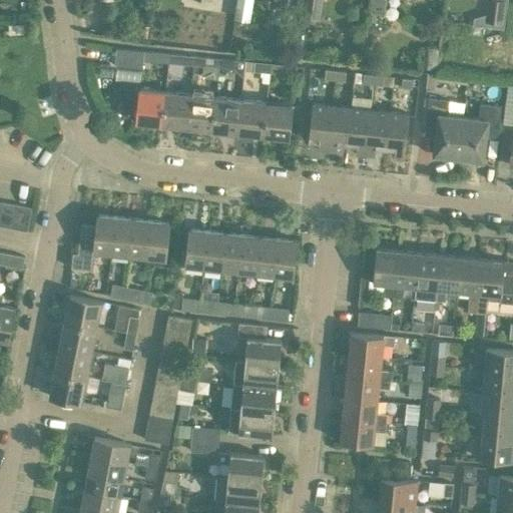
[(318,14),(320,0),(304,0),(302,11),(318,14)]
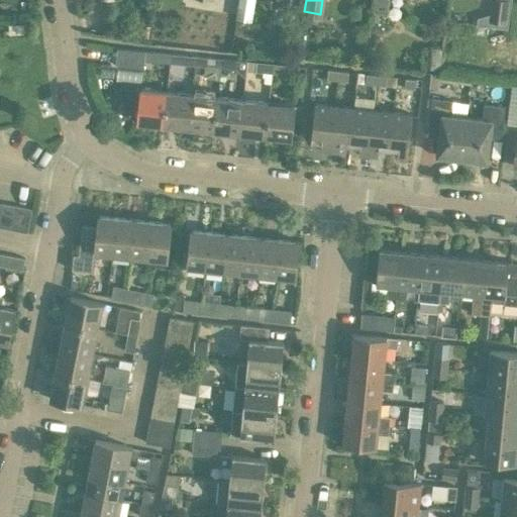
[(386,13),(387,0),(375,0),(374,12),(386,13)]
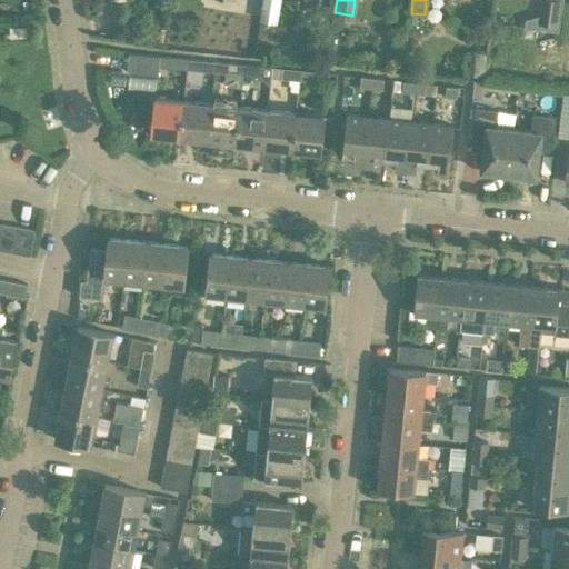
[(557,25),(559,1),(550,0),(542,0),(540,22),(557,25)]
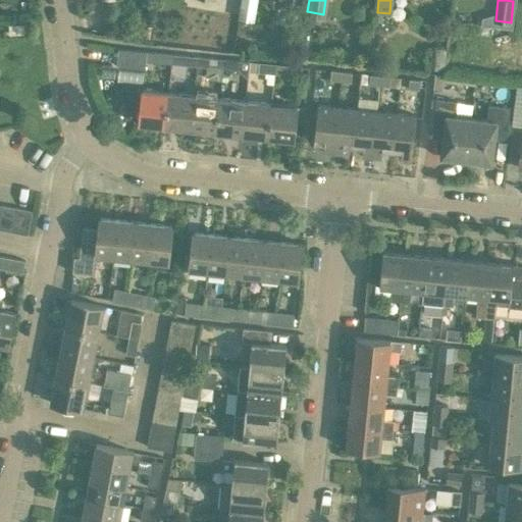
[(23,23),(9,24),(10,34),(24,33),(23,23)]
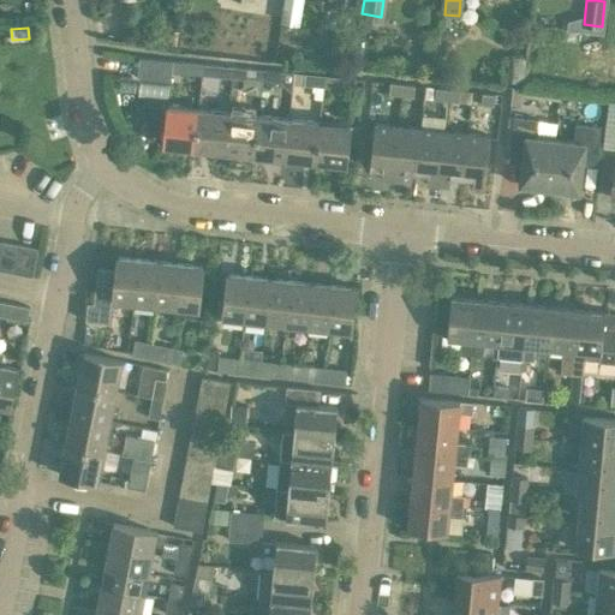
[(169,30),(167,42),(177,43),(179,31),(169,30)]
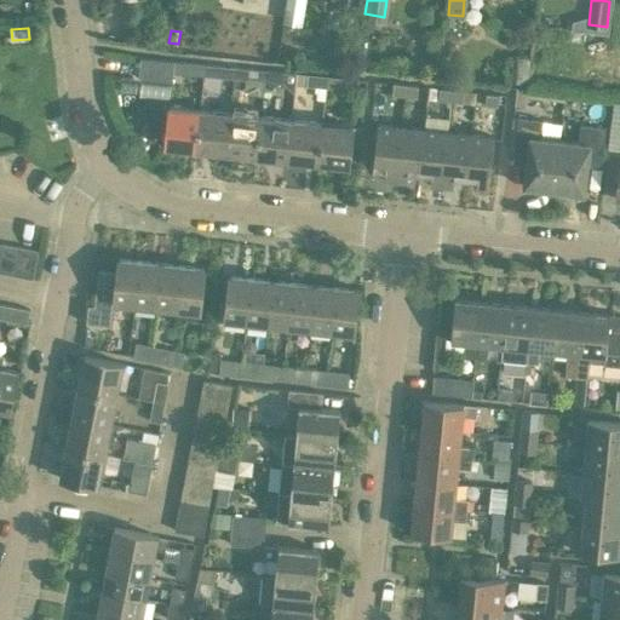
[(277,40),(213,33),(211,55),(276,62),(277,40)]
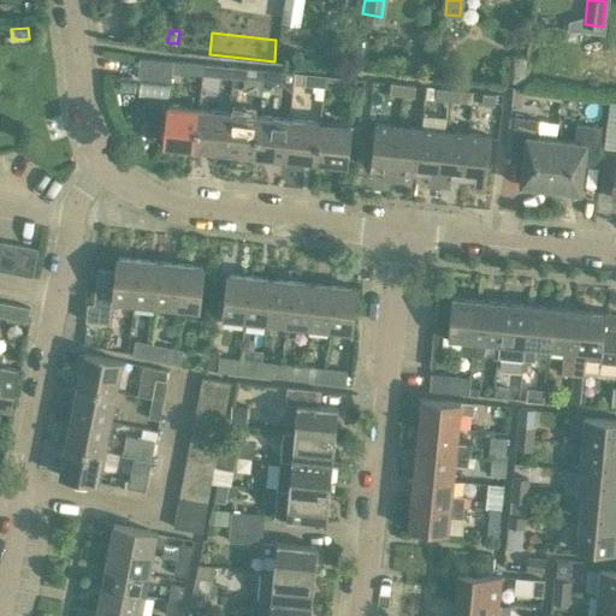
[(172,64),(172,60),(172,58),(140,55),(137,76),(170,80),(171,72),(172,64)]
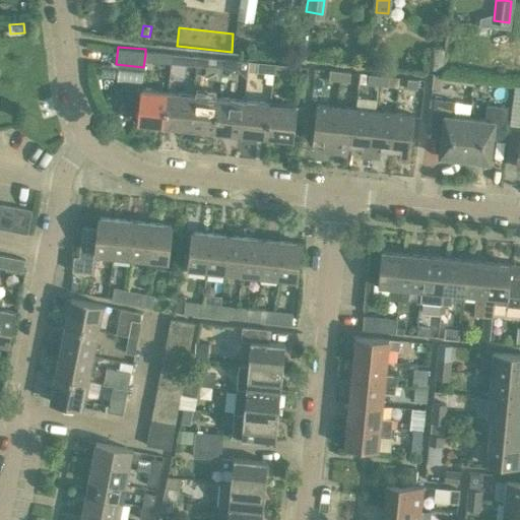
[(444,49),(430,47),(428,67),(442,69),(444,49)]
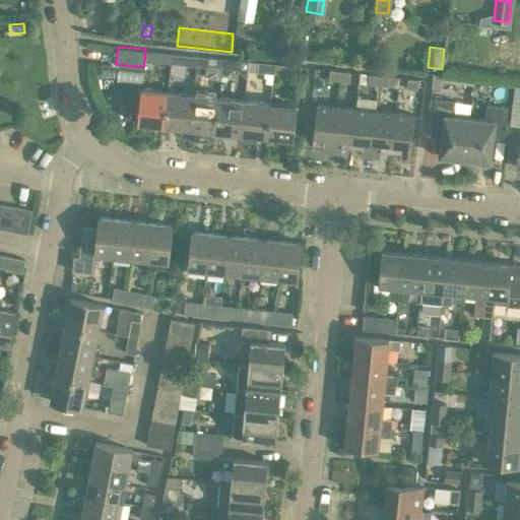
[(172,54),(145,51),(145,54),(144,61),(171,63),(172,54)]
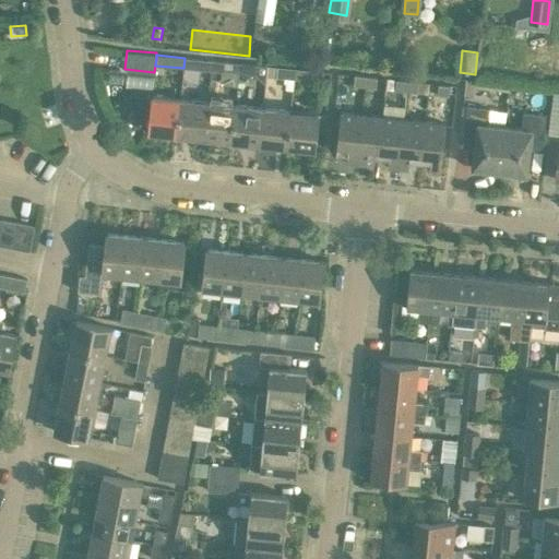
[(212,60),(185,58),(183,68),(211,71),(212,60)]
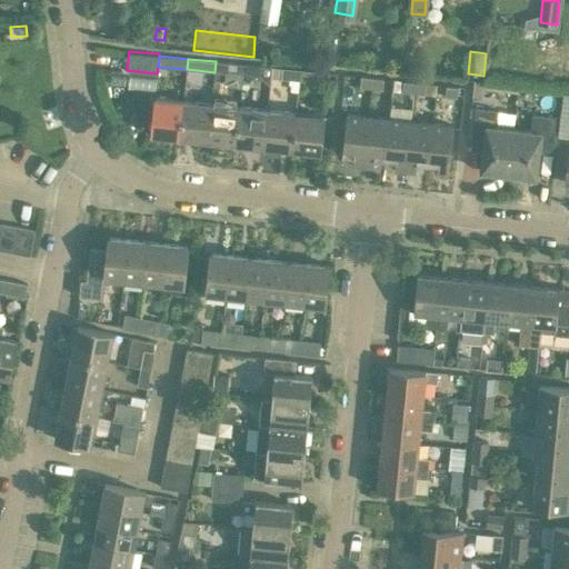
[(243,63),(216,61),(215,72),(242,75),(243,63)]
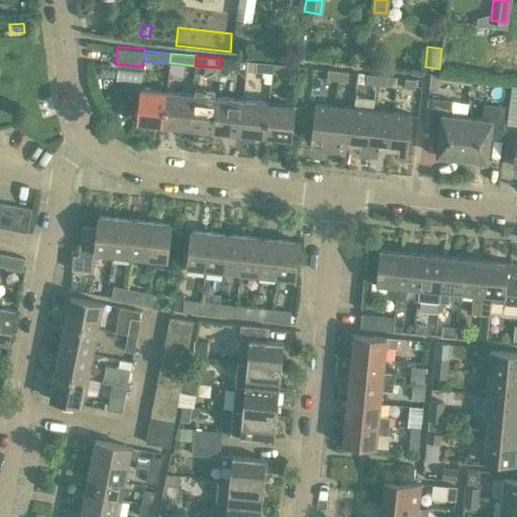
[(221,58),(220,68),(245,70),(246,61),(221,58)]
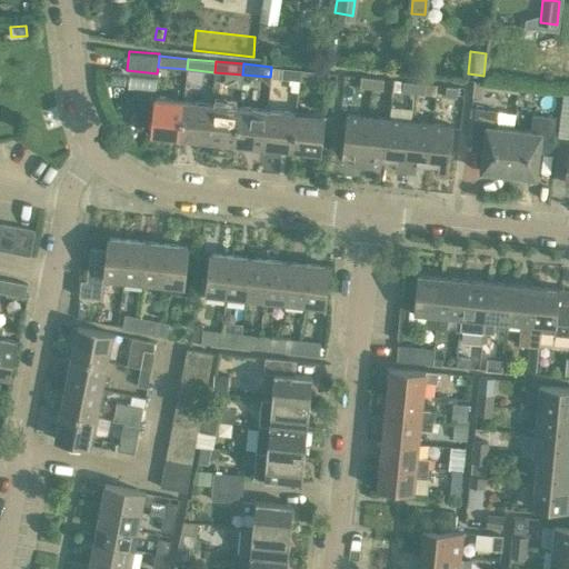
[(299,69),(271,67),(270,77),(298,80),(299,69)]
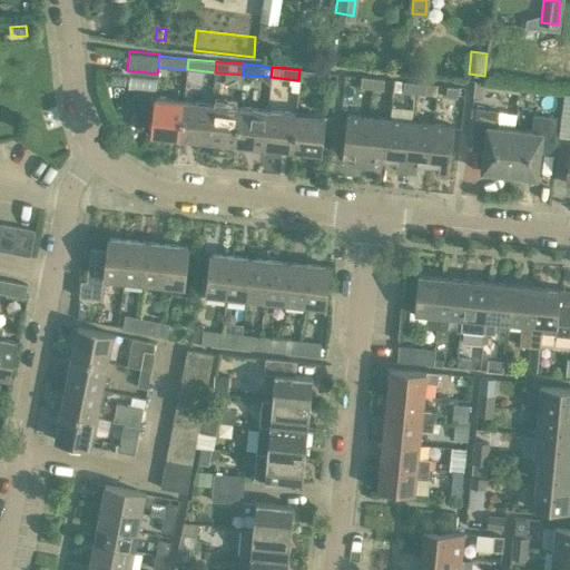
[(318,71),(300,69),(298,80),(318,81),(318,71)]
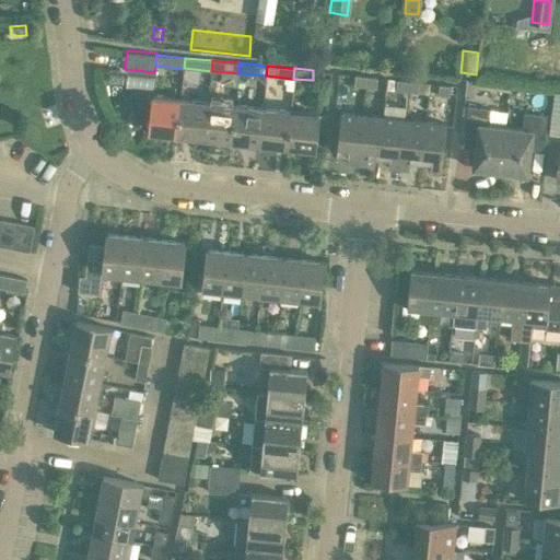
[(365,86),(366,76),(354,74),(353,85),(365,86)]
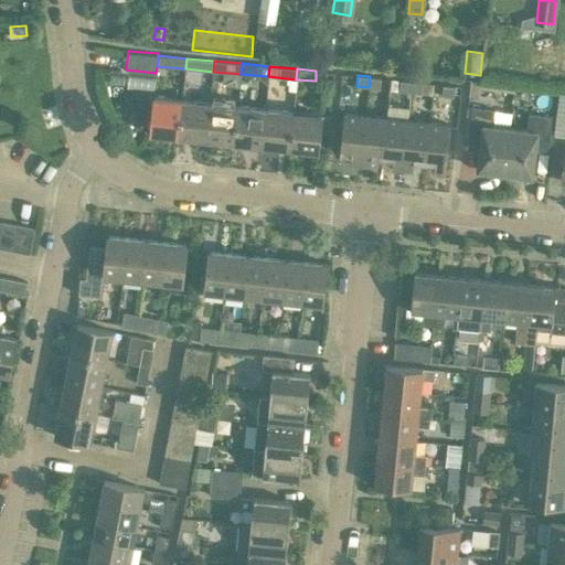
[(380,88),(381,77),(370,76),(369,87),(380,88)]
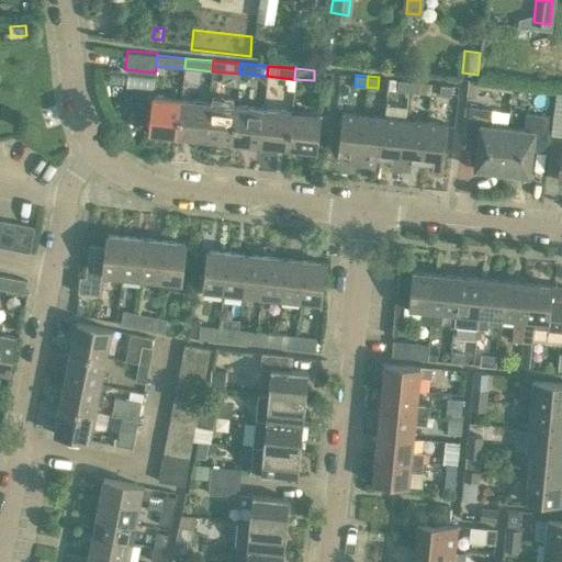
[(397,90),(408,91),(411,80),(398,79),(397,90)]
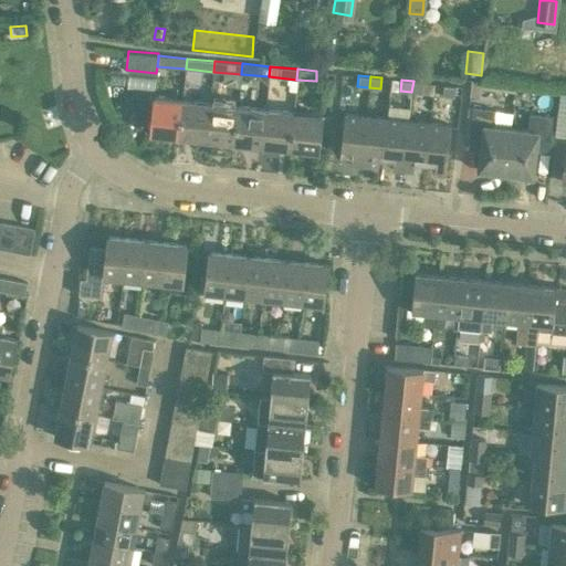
[(423,82),(413,81),(411,92),(422,93),(423,82)]
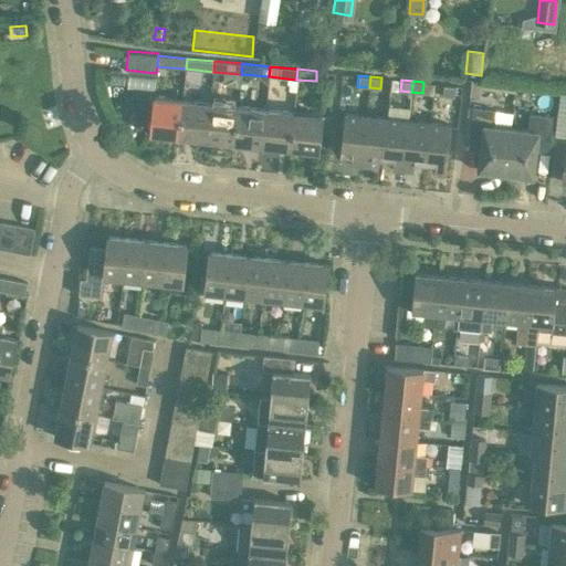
[(454,85),(443,84),(442,95),(454,96),(454,85)]
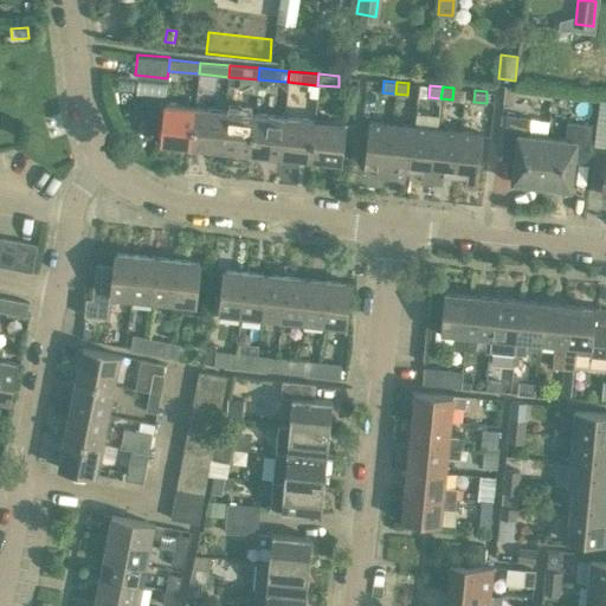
[(160,142),(191,146),(195,105),(165,102),(160,142)]
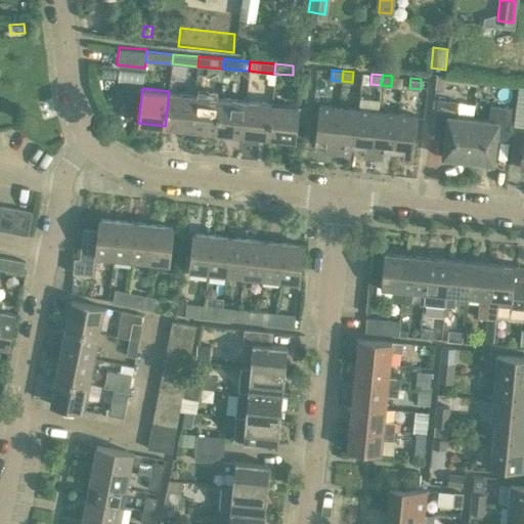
[(194,94),(169,91),(165,126),(190,128),(194,94)]
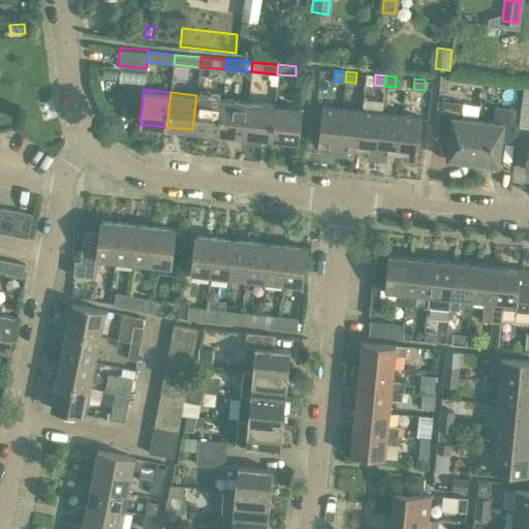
[(192,129),(218,132),(222,98),(196,95),(192,129)]
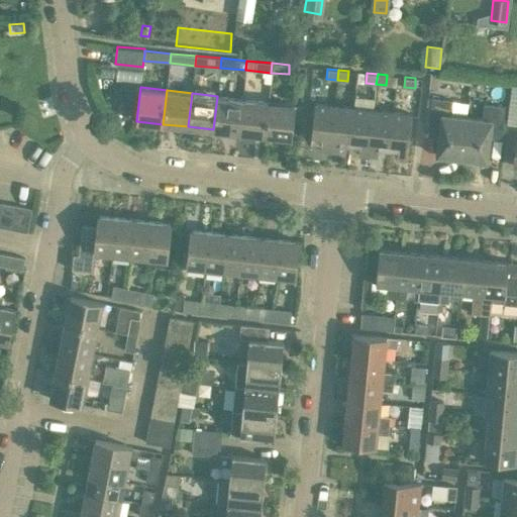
[(242,99),(217,96),(213,129),(238,132),(242,99)]
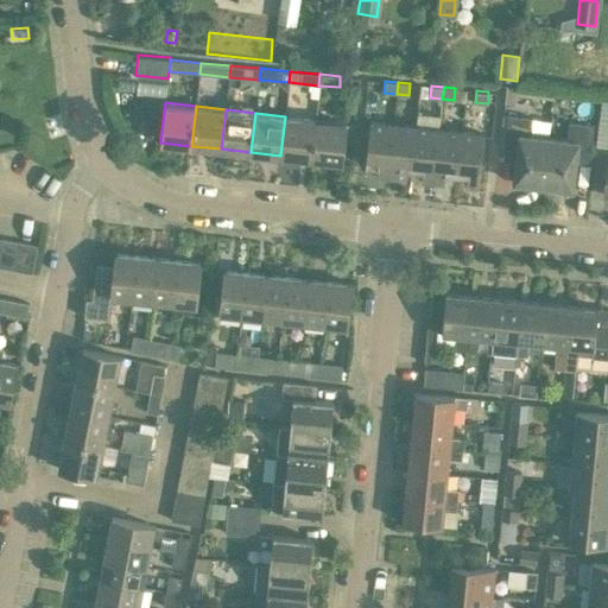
[(514,181),(544,184),(549,137),(531,134),(533,118),(508,114),(505,146),(518,149),(514,181)]
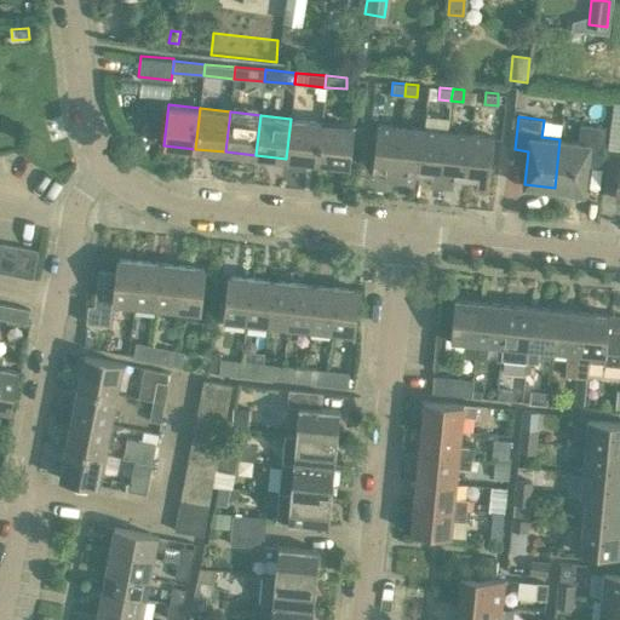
[(321,121),(291,119),(286,159),(316,162),(321,121)]
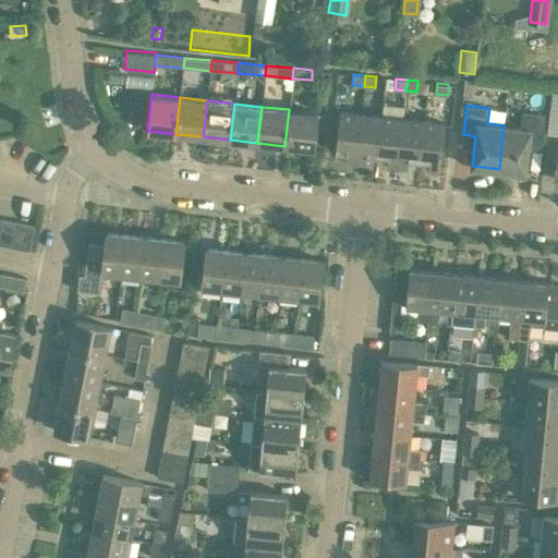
[(289,109),(284,146),(312,148),(316,112),(289,109)]
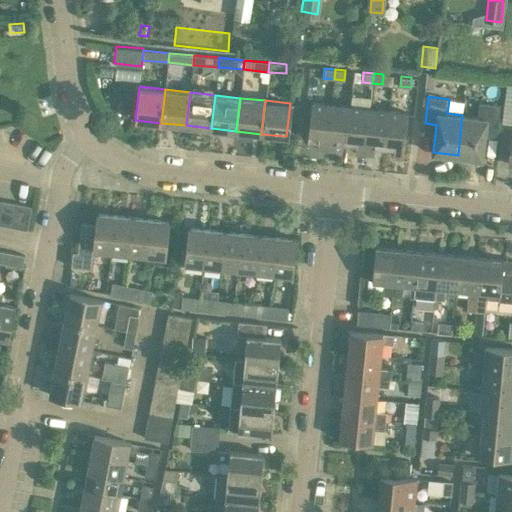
[(316,148),(326,149),(331,104),(311,101),(307,138),(317,139),(316,148)]
